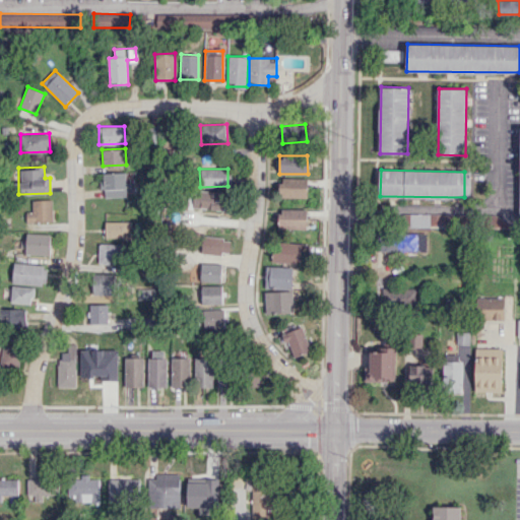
[(127,172),(102,173),(103,188),(104,188),(104,197),(126,196),(126,188),(128,188),(127,172)]
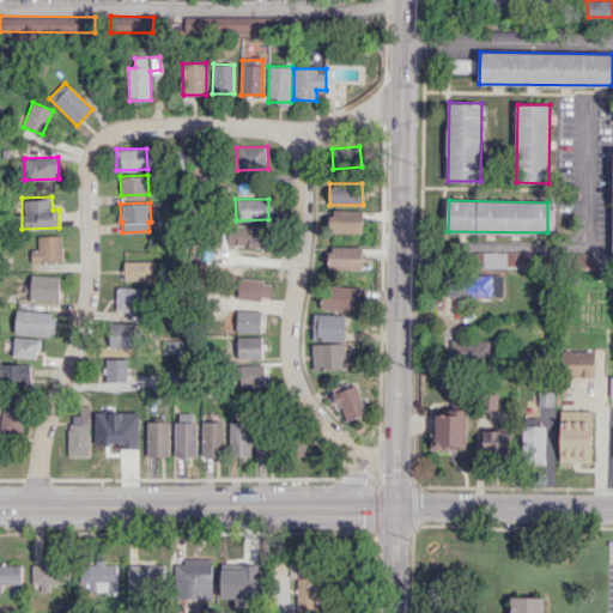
[(362,234),(362,210),(331,210),(331,232),(362,234)]
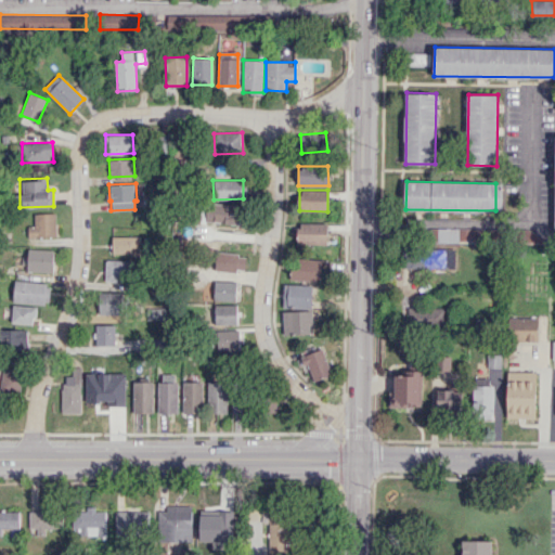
[(55,213),(35,214),(35,226),(28,226),(28,237),(55,236),(55,213)]
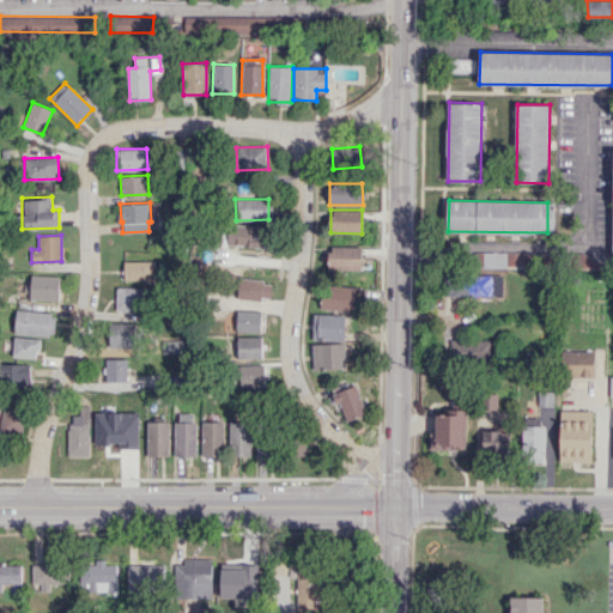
[(362,247),(328,247),(328,269),(362,269),(362,247)]
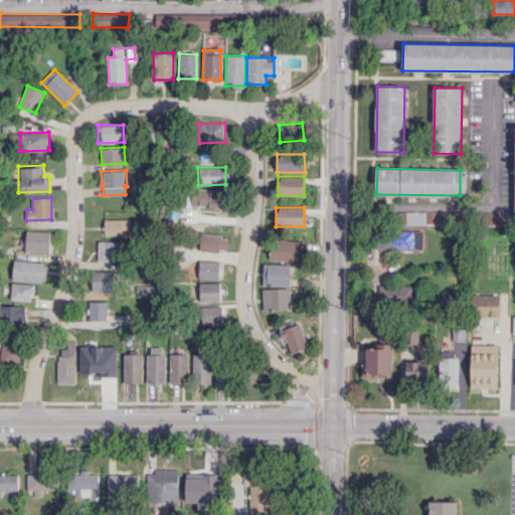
[(450,211),(401,211),(401,224),(450,224),(450,211)]
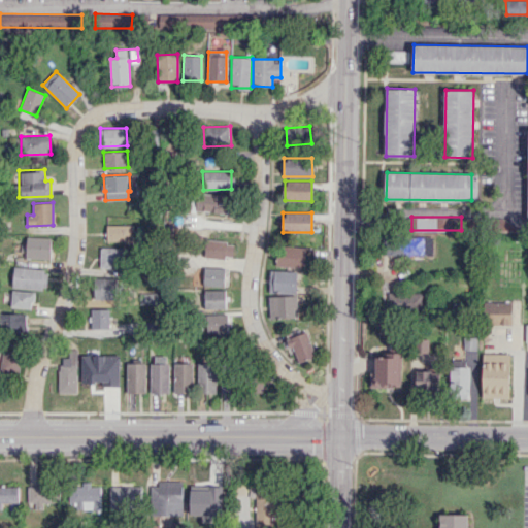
[(106,225),(106,240),(133,240),(133,225),(106,225)]
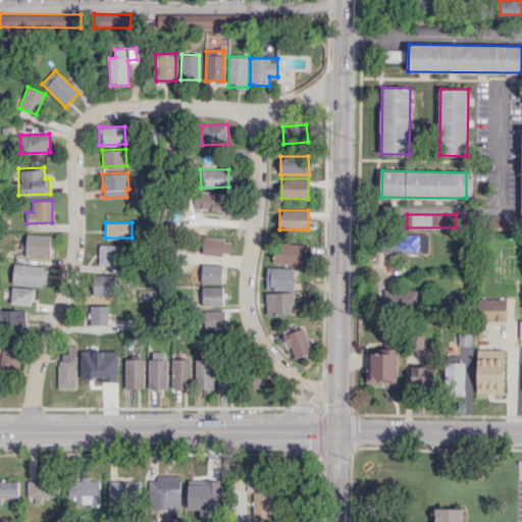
[(25,255),(50,256),(51,235),(27,233),(25,255)]
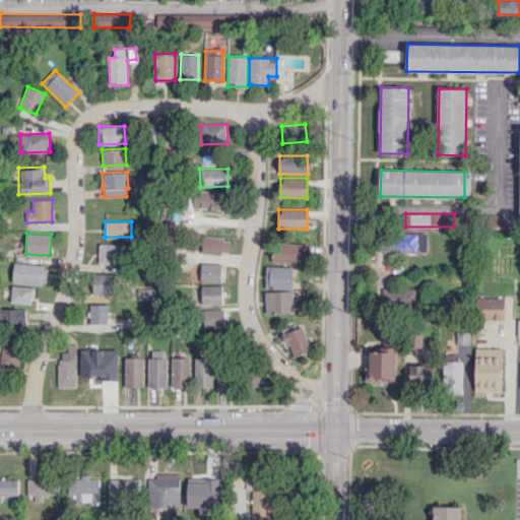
[(427,251),(427,234),(377,233),(377,251),(427,251)]
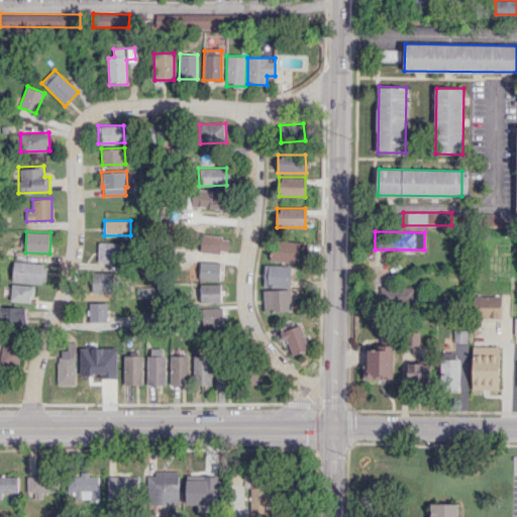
[(200,250),(226,254),(229,238),(202,234),(200,250)]
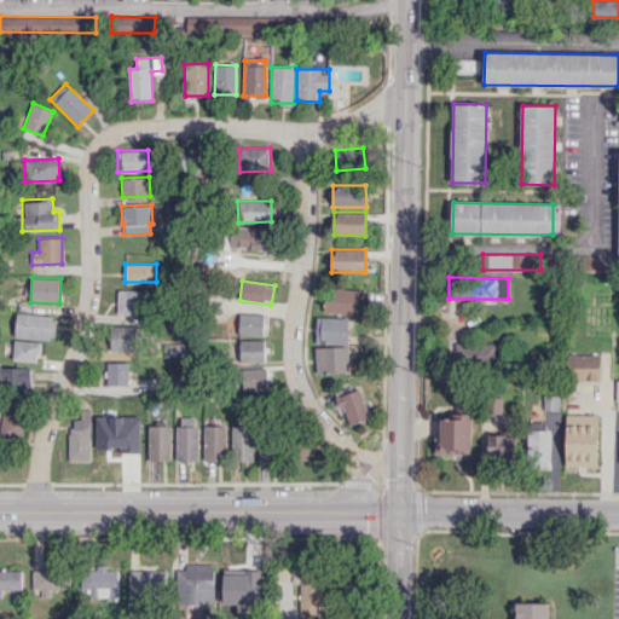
[(358,313),(358,289),(324,288),(324,312),(358,313)]
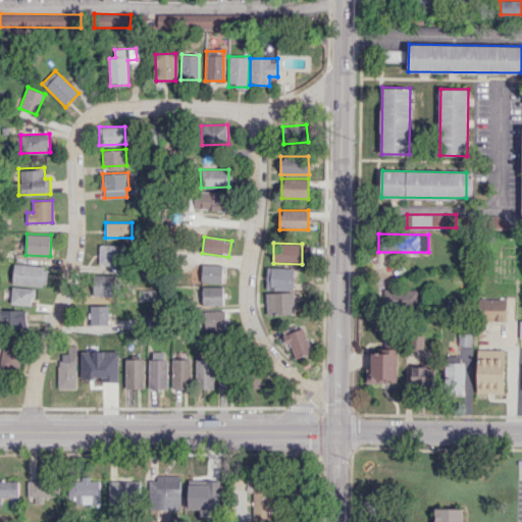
[(99,264),(122,264),(122,245),(99,245),(99,264)]
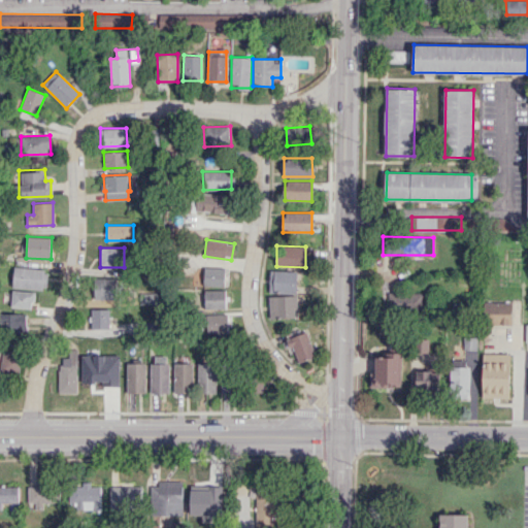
[(46,268),(14,267),(13,288),(46,289),(46,268)]
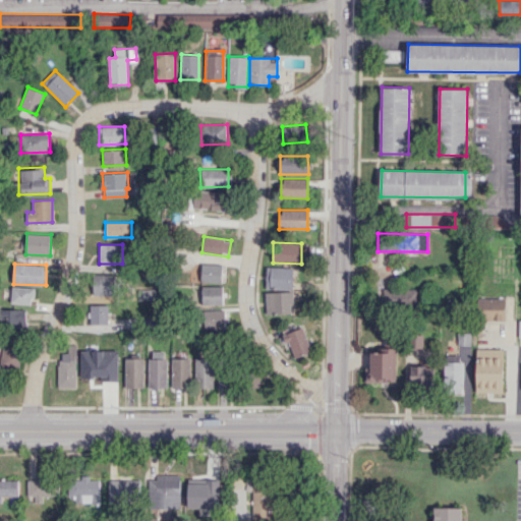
[(223,282),(222,264),(204,265),(204,282),(223,282)]
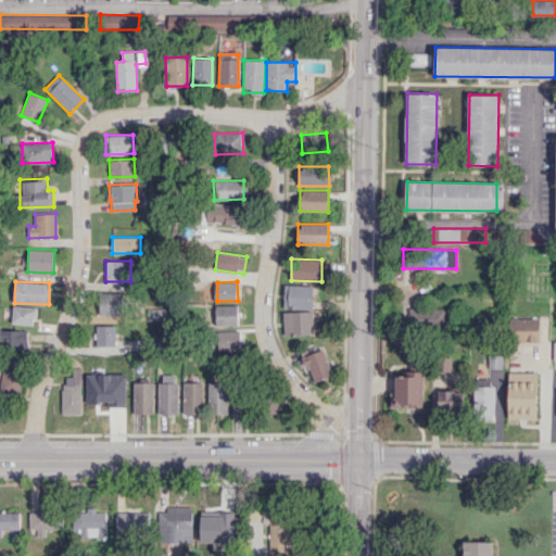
[(312,308),(313,286),(283,285),(283,307),(312,308)]
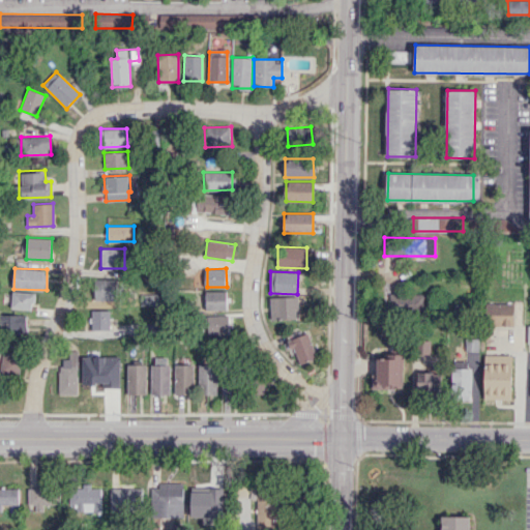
[(94,300),(118,299),(118,278),(94,280),(94,300)]
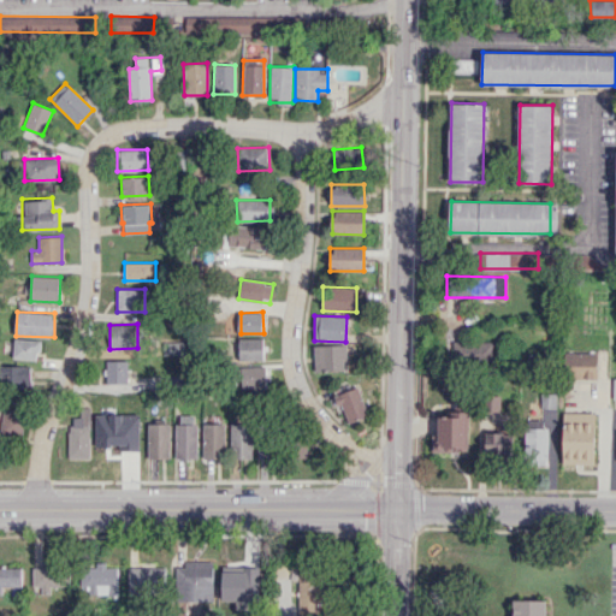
[(238,360),(262,360),(262,338),(238,338),(238,360)]
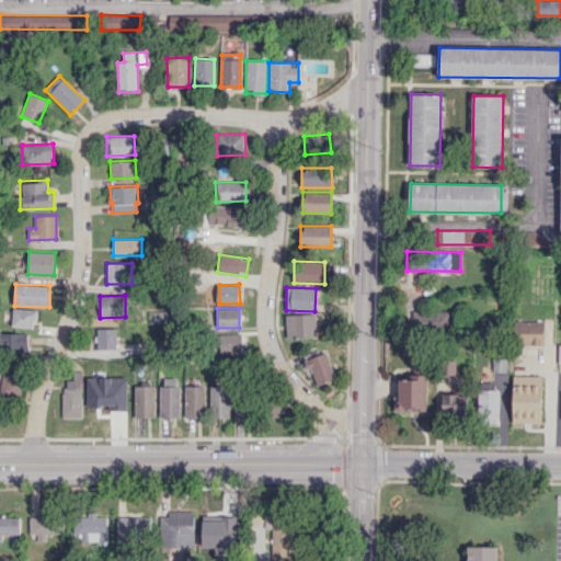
[(35,327),(36,309),(13,309),(12,327),(35,327)]
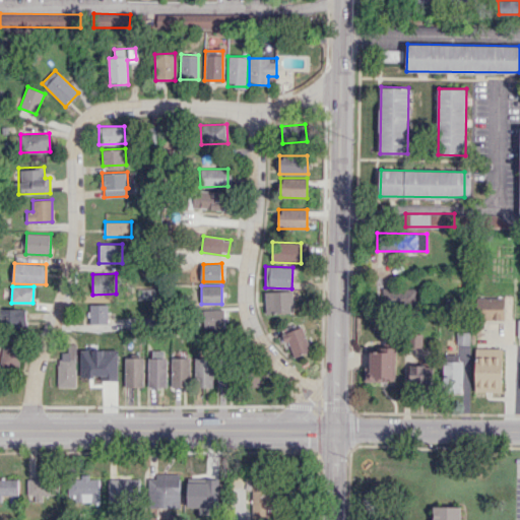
[(140,299),(155,299),(155,288),(139,288),(140,299)]
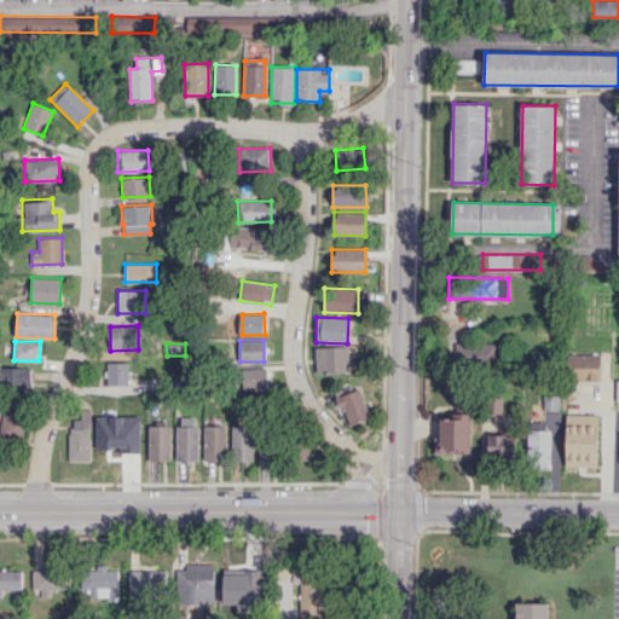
[(348,371),(348,346),(316,347),(316,372),(348,371)]
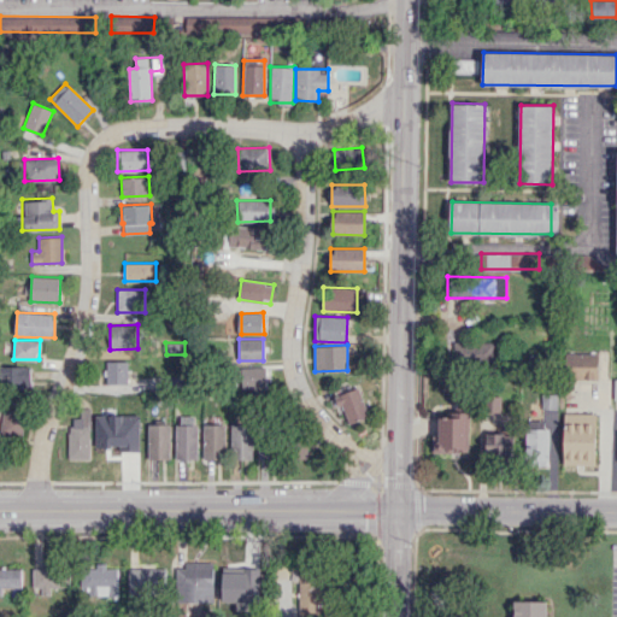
[(599,378),(599,353),(568,353),(568,380),(599,378)]
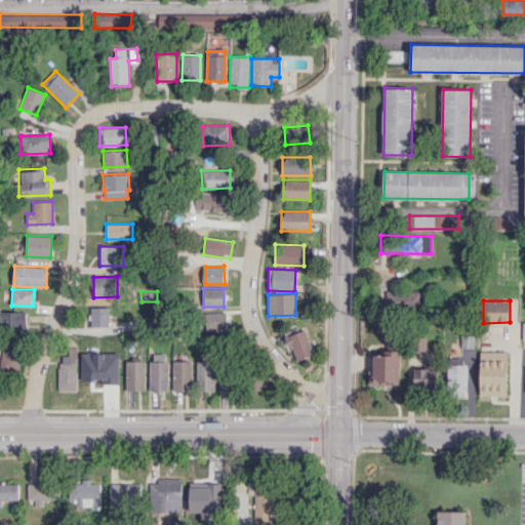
[(109,307),(90,308),(90,326),(109,326),(109,307)]
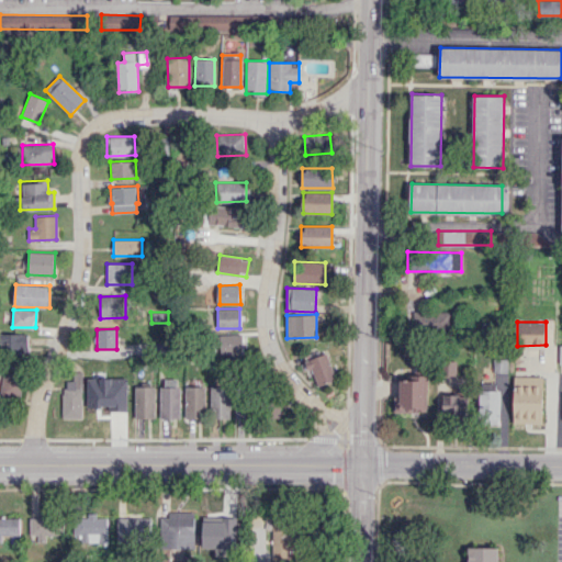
[(29,334),(2,333),(2,353),(27,355),(29,334)]
